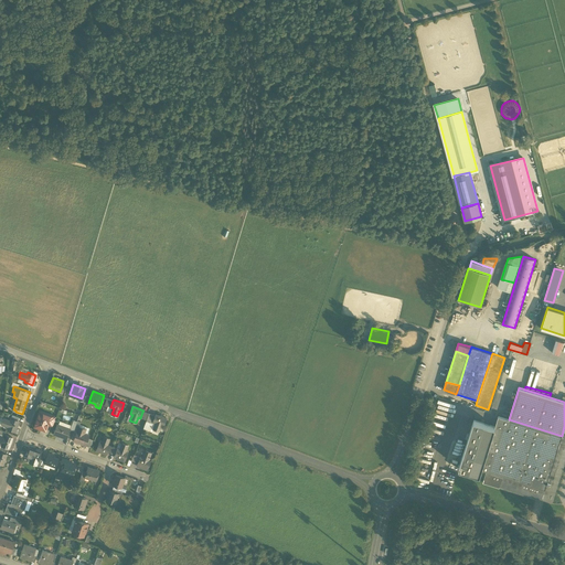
[(33,427),(45,430),(48,424),(49,423),(51,415),(50,418),(45,417),(46,414),(40,411),(33,427)]
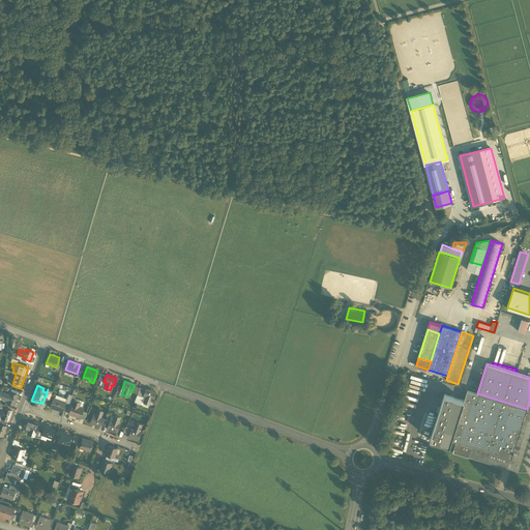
[(144,403),(149,405),(151,399),(153,400),(155,392),(146,389),(145,390),(143,396),(146,398),(144,403)]
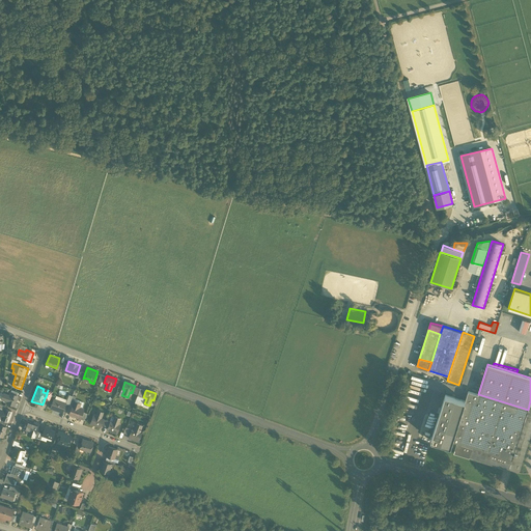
[(452,441),(457,443),(472,447),(469,457),(470,457),(504,468),(505,466),(512,468),(511,471),(519,473),(530,435),(530,432),(530,430),(530,400),(528,410),(478,394),(469,391),(466,400),(452,441)]
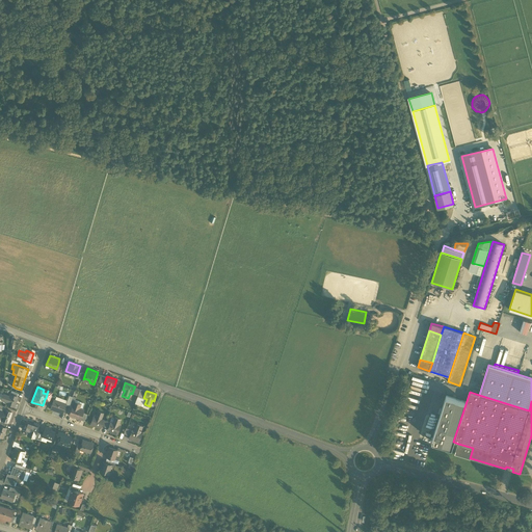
[(7,403),(14,406),(18,397),(16,396),(10,394),(9,396),(4,394),(2,399),(7,402),(7,403)]
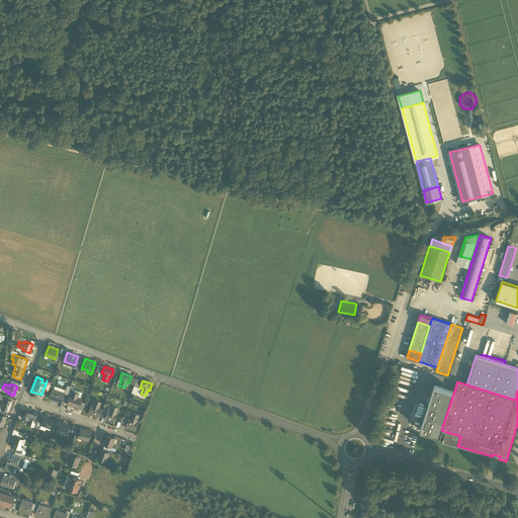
[(439,435),(441,430),(454,391),(435,384),(421,429),(439,435)]
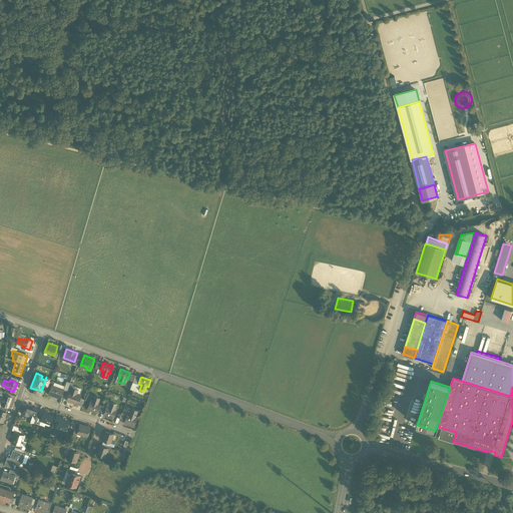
[(131,387),(139,390),(141,385),(138,384),(133,382),(131,387)]
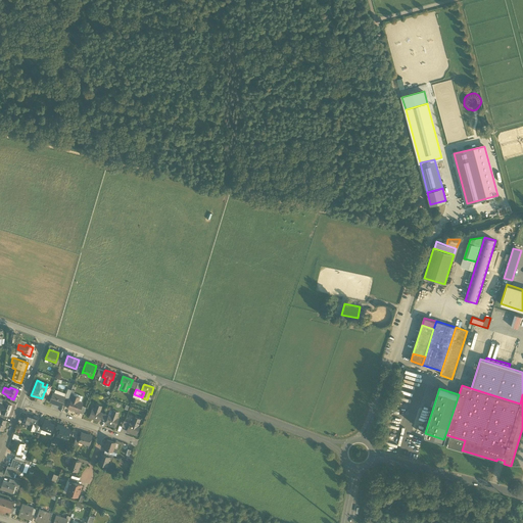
[(49,401),(62,407),(65,397),(65,396),(53,392),(49,401)]
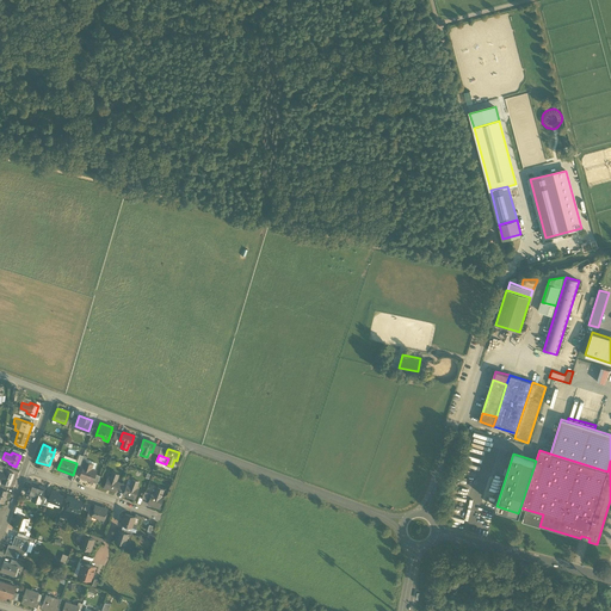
[(79,477),(92,482),(94,474),(96,474),(97,470),(90,468),(91,466),(85,463),(82,467),(79,477)]
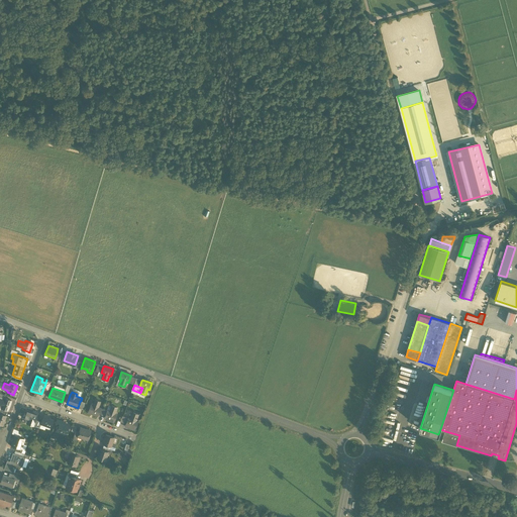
[(7,409),(8,410),(11,401),(6,399),(4,398),(4,400),(0,398),(0,404),(2,405),(1,407),(7,409)]
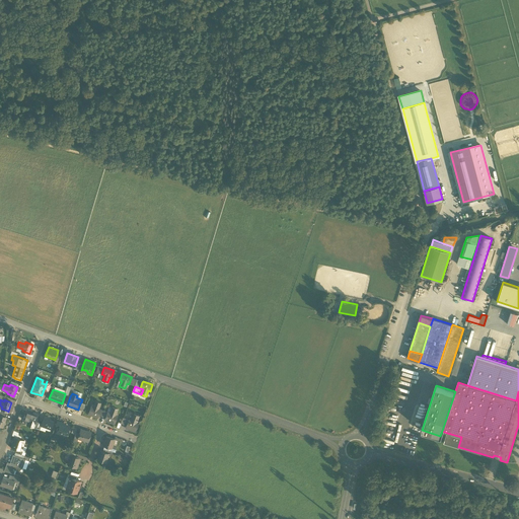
[(88,413),(98,417),(98,416),(98,415),(100,410),(98,409),(100,402),(95,400),(93,406),(91,406),(88,413)]
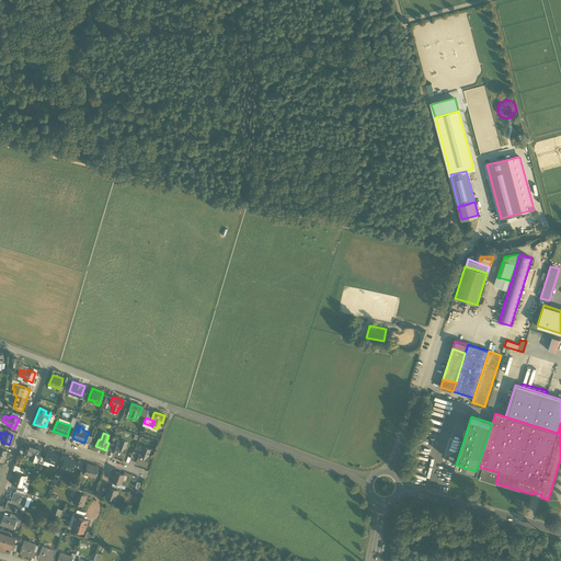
[(113,453),(124,457),(127,449),(125,448),(127,443),(121,441),(118,446),(116,446),(114,451),(113,453)]
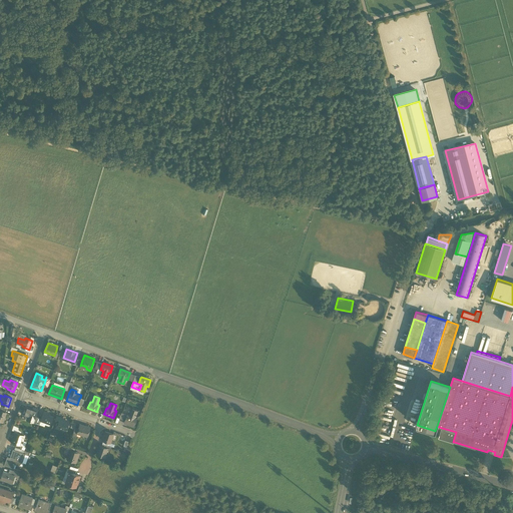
[(28,421),(33,423),(35,417),(38,409),(35,408),(34,410),(26,407),(23,415),(29,417),(28,421)]
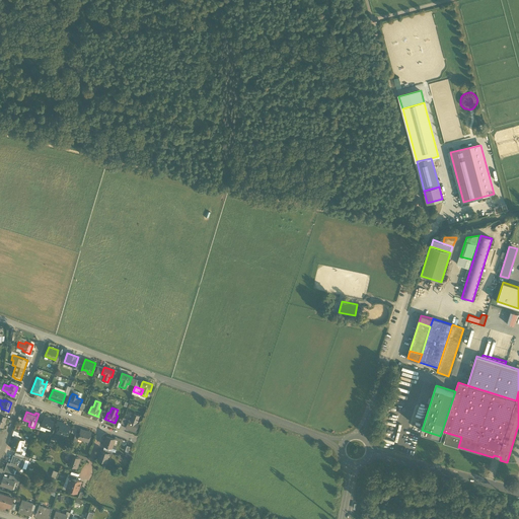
[(126,427),(136,431),(138,423),(136,423),(139,416),(134,414),(131,421),(129,420),(127,426),(126,427)]
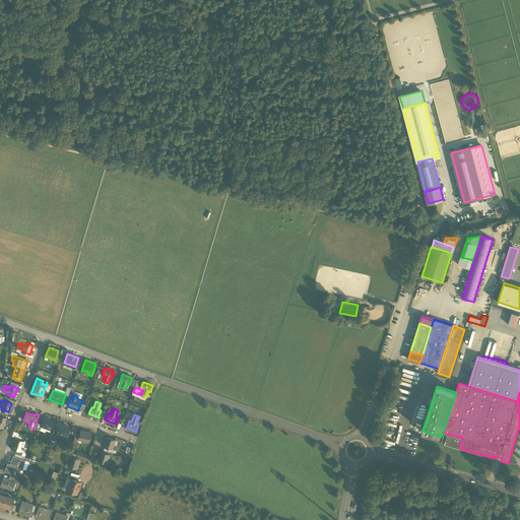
[(41,427),(51,430),(54,423),(48,420),(49,418),(44,416),(42,425),(41,427)]
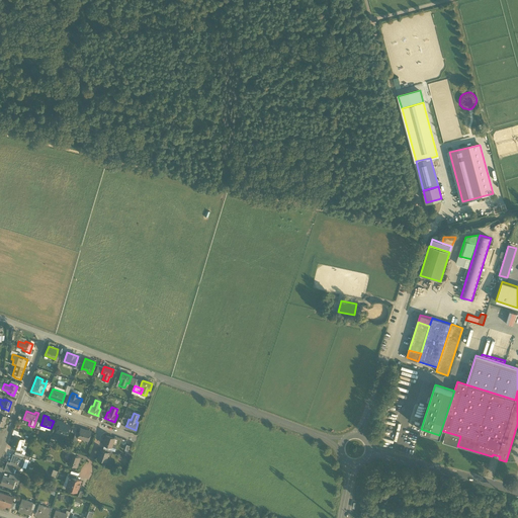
[(55,434),(60,436),(62,431),(63,431),(63,433),(67,435),(70,427),(66,426),(66,424),(61,422),(59,427),(58,428),(55,434)]
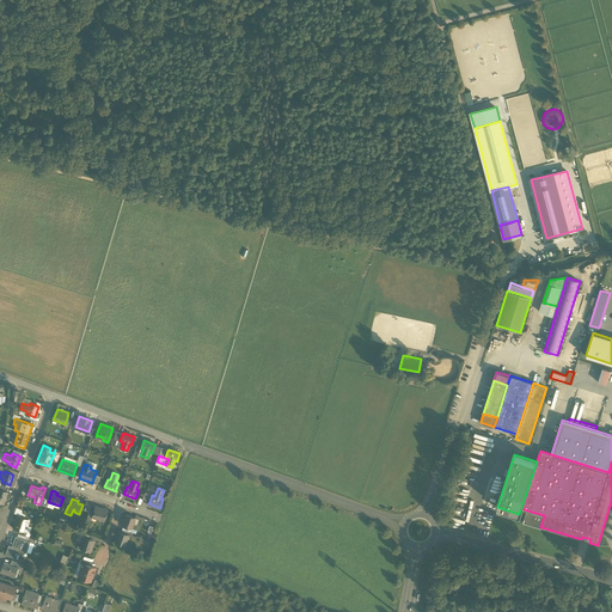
[(92,516),(104,521),(108,510),(96,507),(93,512),(92,516)]
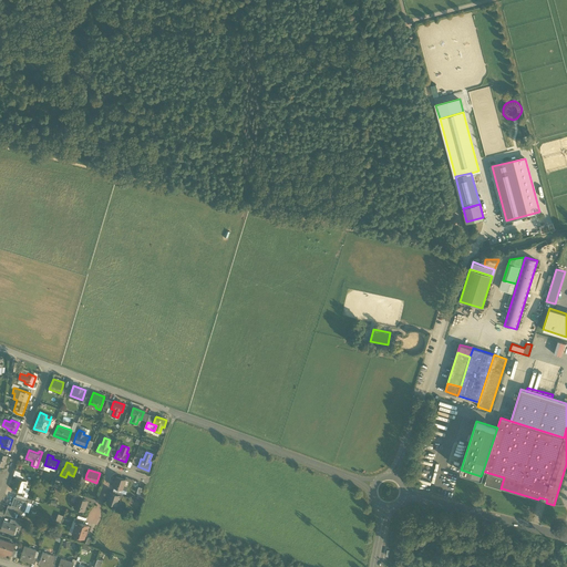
[(501,490),(502,488),(501,488),(504,477),(488,473),(484,484),(501,490)]
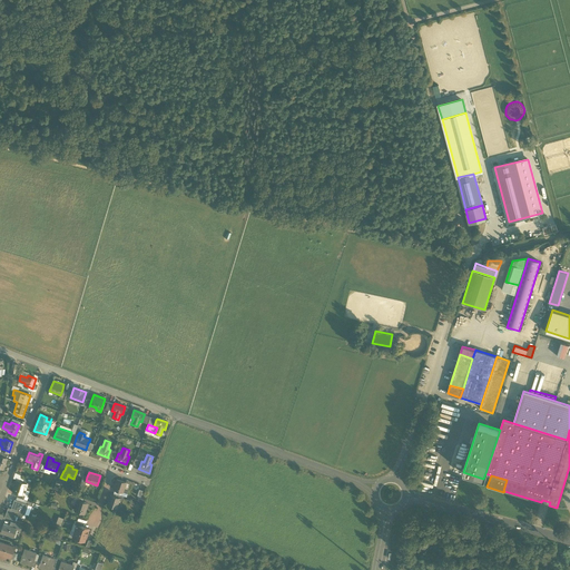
[(111,489),(120,491),(124,482),(115,479),(111,489)]
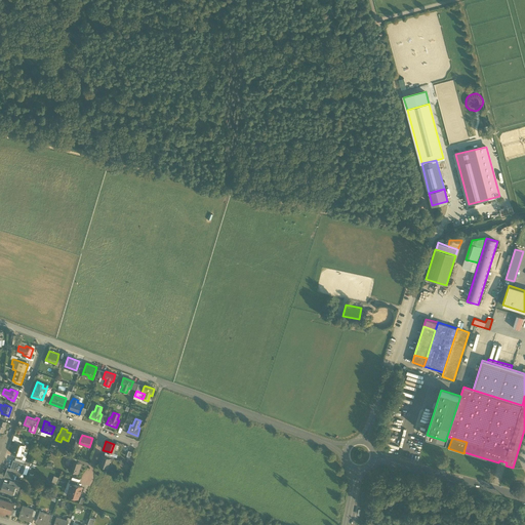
[(16,454),(22,456),(22,455),(26,445),(15,442),(11,452),(16,454)]
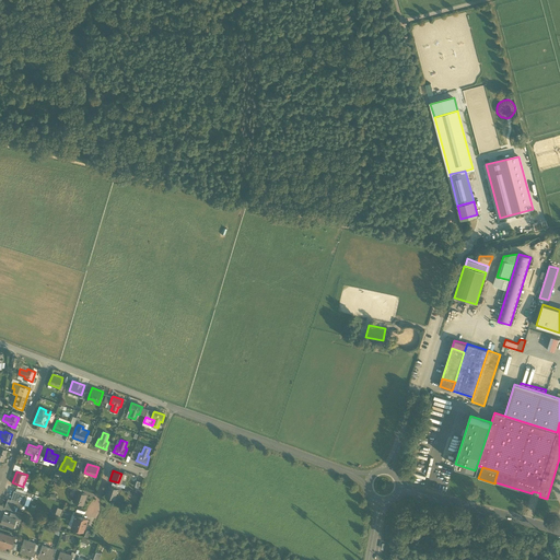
[(105,496),(114,499),(117,489),(111,487),(108,487),(105,496)]
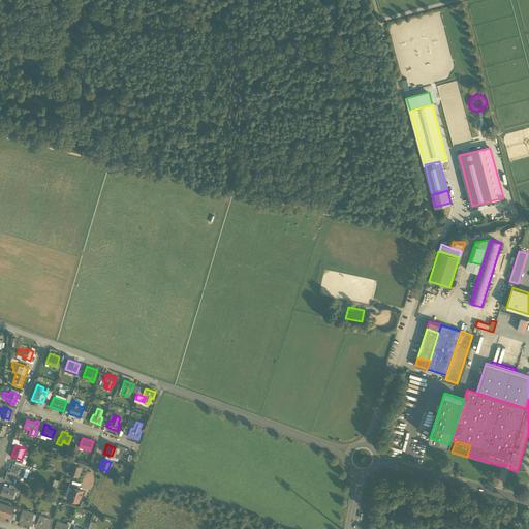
[(13,463),(10,472),(20,475),(22,476),(23,476),(24,472),(21,471),(22,467),(21,466),(14,464),(13,463)]
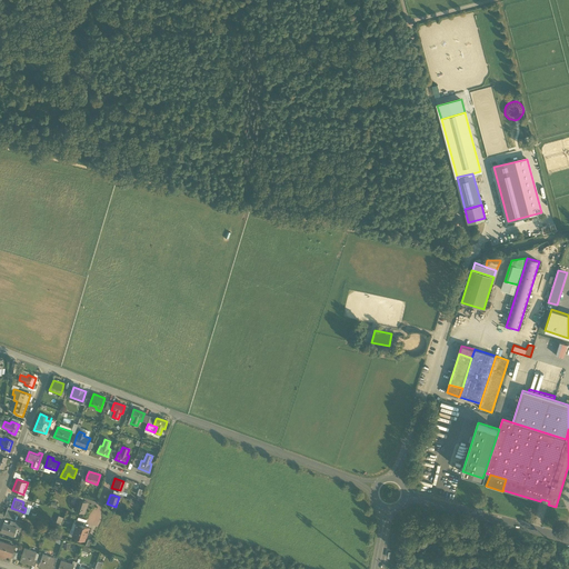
[(73,509),(85,512),(88,502),(82,500),(78,499),(76,506),(75,505),(73,509)]
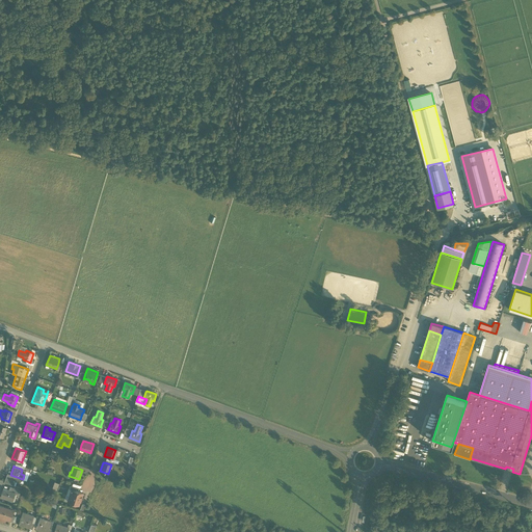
[(19,482),(20,478),(10,475),(7,474),(4,482),(14,485),(15,481),(19,482)]
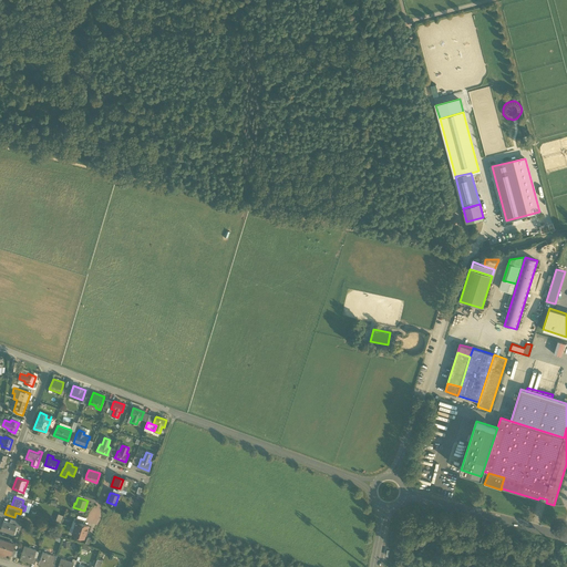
[(0,529),(9,533),(9,531),(13,533),(16,526),(16,525),(9,523),(3,521),(0,529)]
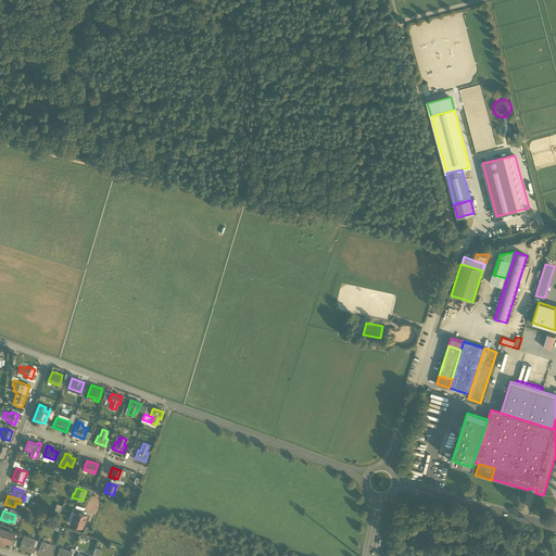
[(75,513),(73,518),(85,522),(86,516),(79,514),(75,512),(75,513)]
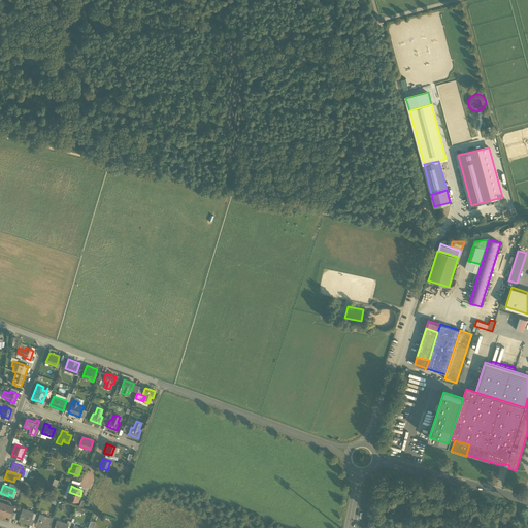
[(78,501),(80,496),(69,492),(67,498),(78,501)]
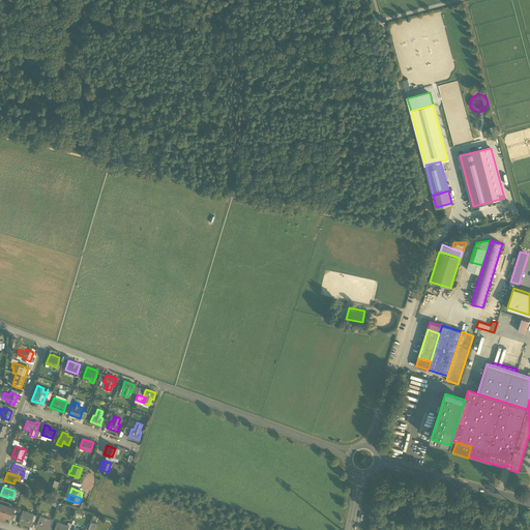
[(0,514),(6,518),(9,519),(12,508),(1,505),(0,509),(0,514)]
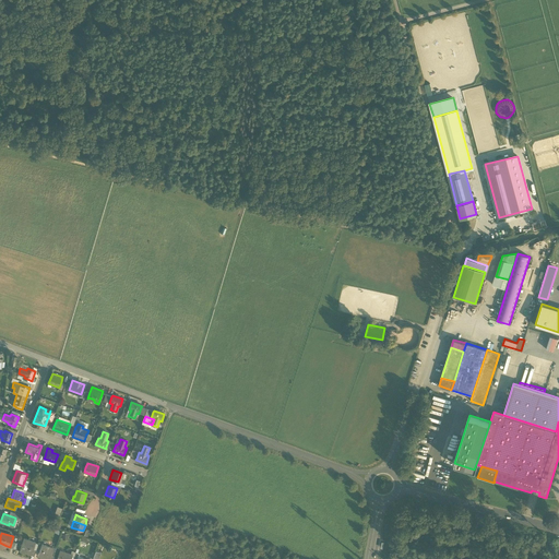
[(32,554),(33,549),(36,543),(24,538),(20,550),(32,554)]
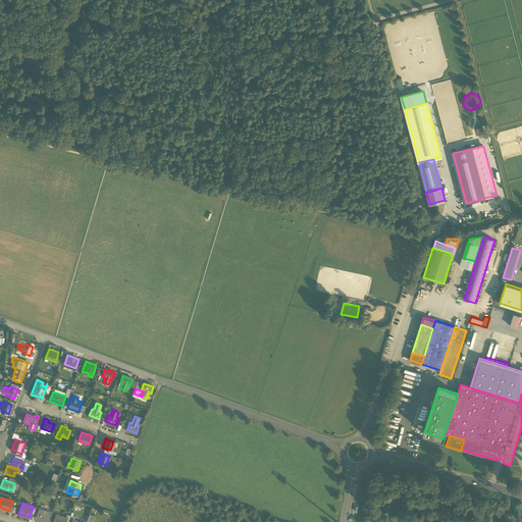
[(45,521),(46,521),(48,518),(50,512),(40,509),(37,519),(45,521)]
